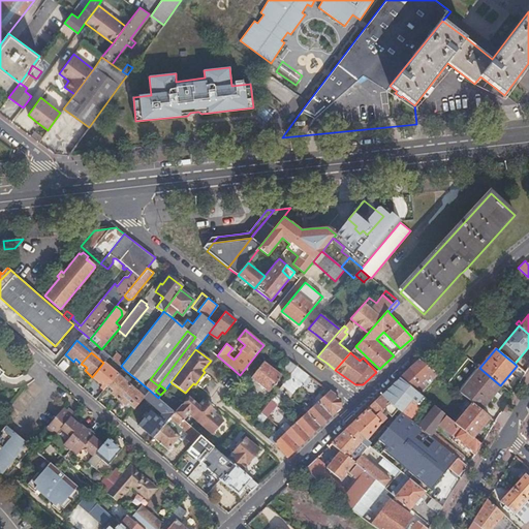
[(116,353),(112,358),(121,366),(125,361),(116,353)]
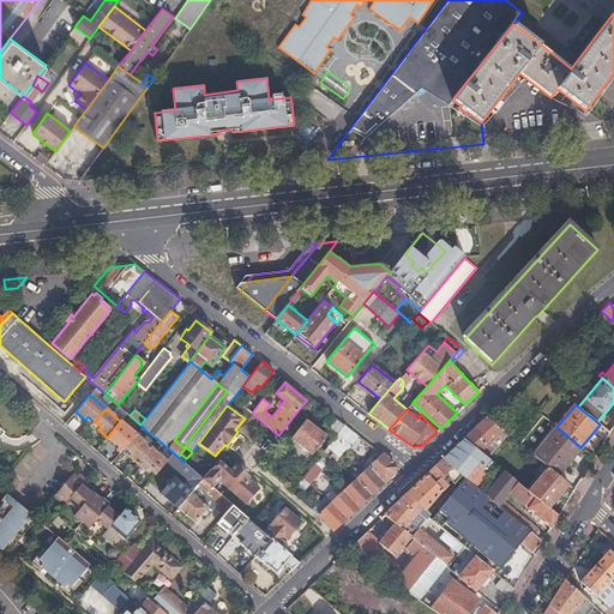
[(486,417),(463,439),(486,457),(507,435),(501,431),(486,417)]
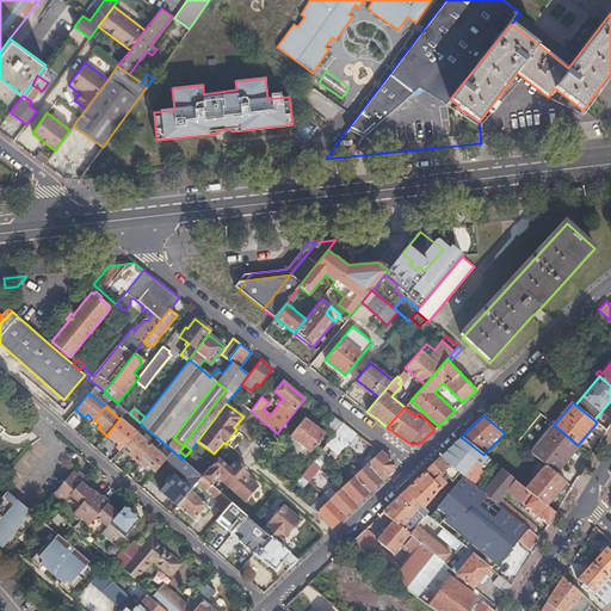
[(343,423),(334,417),(325,430),(332,436),(343,423)]
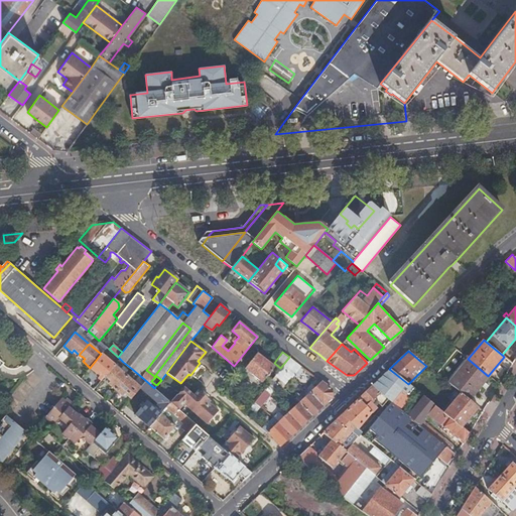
[(257,353),(245,369),(262,382),(274,367),(257,353)]
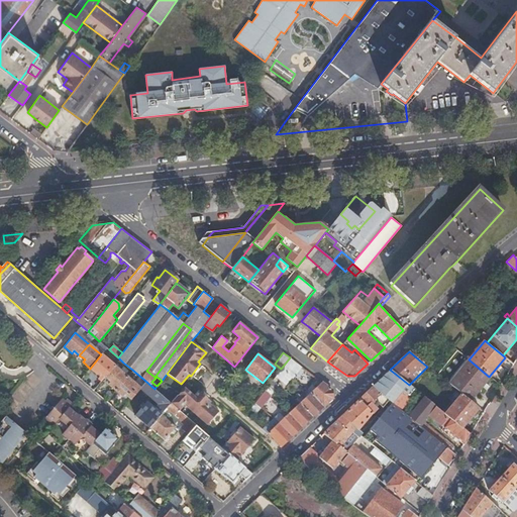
[(112,364),(101,354),(90,369),(97,375),(99,372),(101,374),(96,379),(100,383),(105,377),(114,366),(112,364)]
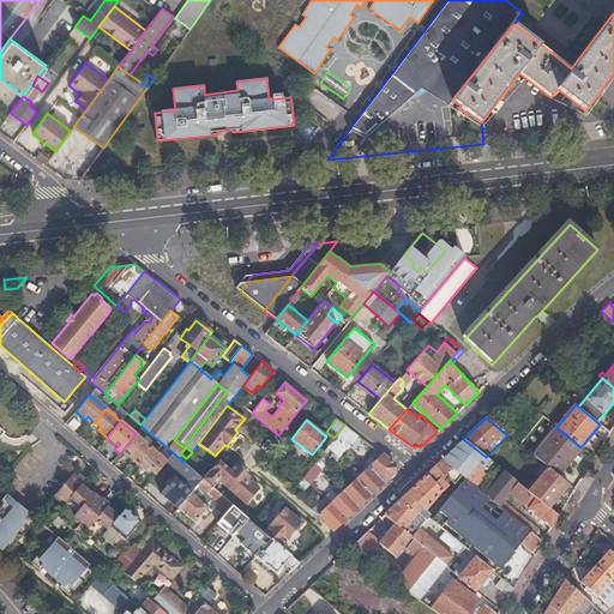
[(344,425),(333,438),(323,451),(335,461),(345,447),(339,443),(350,429),(344,425)]
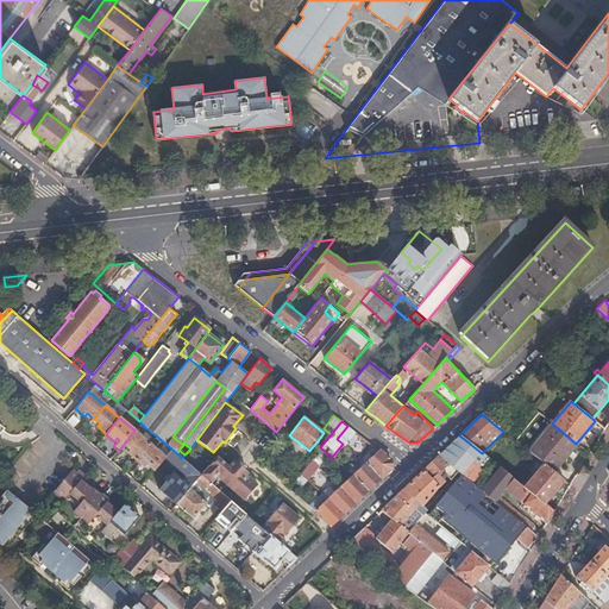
[(542,464),(552,471),(576,444),(552,424),(528,452),(542,464)]
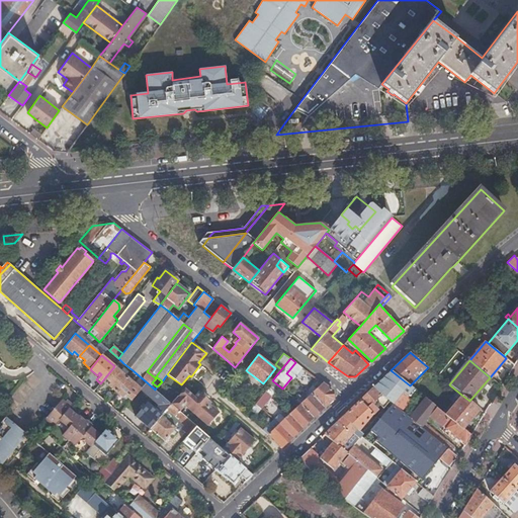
[(300,365),(295,362),(286,373),(291,377),(300,365)]
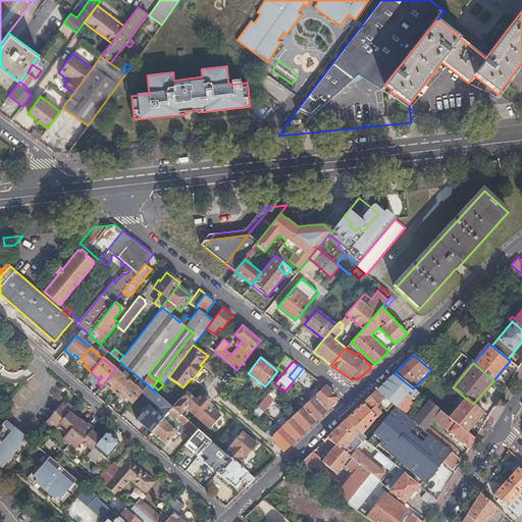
[(208,373),(201,368),(193,379),(200,384),(208,373)]
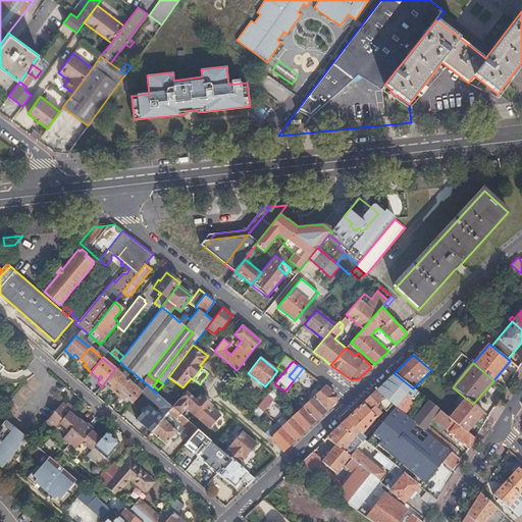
[(303,368),(294,380),(295,381),(297,379),(301,381),(308,372),(303,368)]
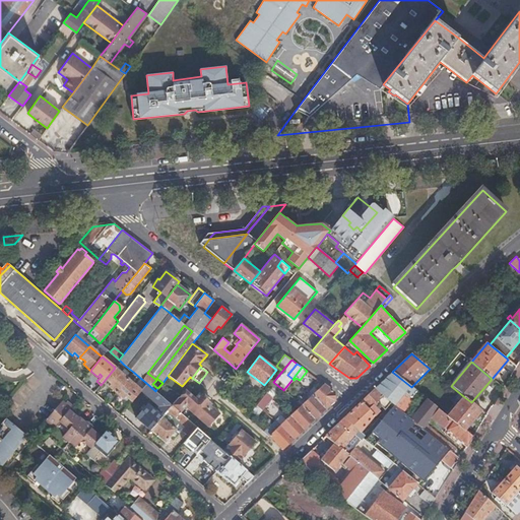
[(128,379),(115,368),(106,379),(111,384),(109,386),(117,392),(128,379)]
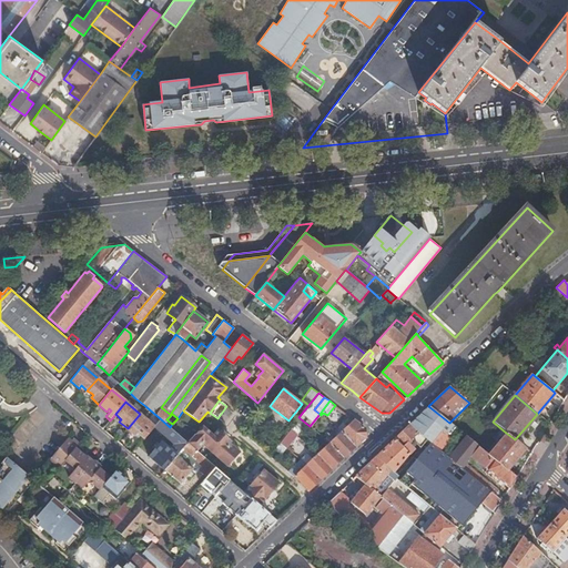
[(428,406),(408,426),(425,439),(429,443),(460,468),(464,463),(469,456),(478,446),(466,436),(450,455),(434,440),(435,438),(437,439),(442,443),(455,427),(449,423),(428,406)]
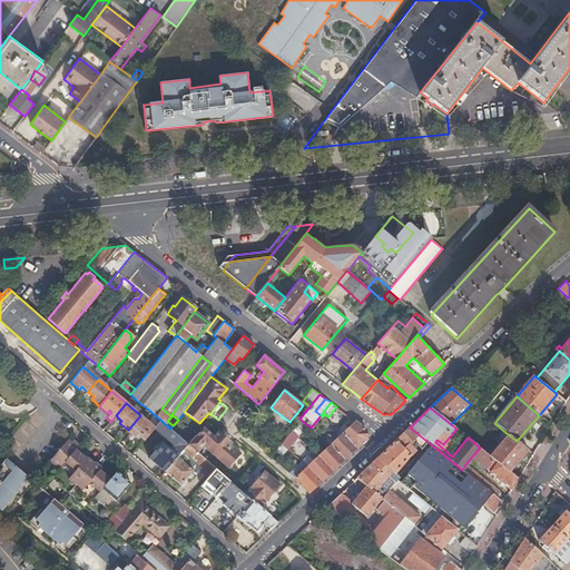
[(160,420),(154,414),(147,422),(155,428),(160,420)]
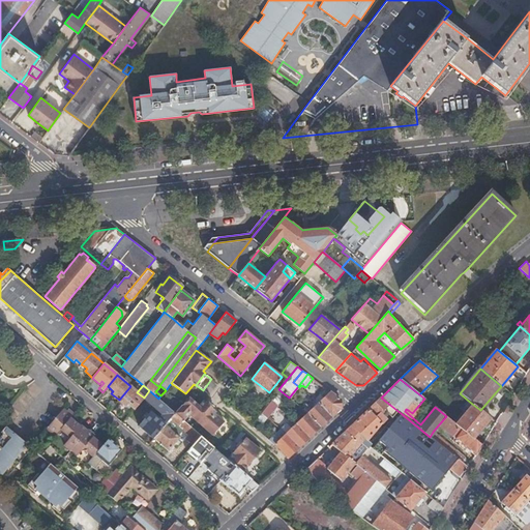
[(137,392),(130,386),(119,400),(126,407),(128,404),(130,406),(134,409),(140,402),(144,398),(137,392)]
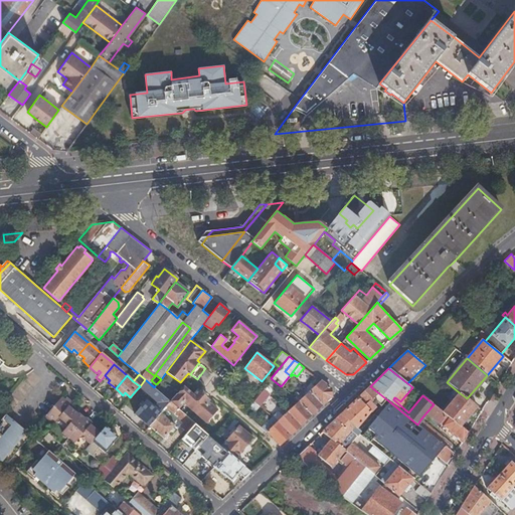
[(143,382),(140,386),(136,390),(143,396),(146,392),(158,402),(157,403),(163,408),(165,406),(169,401),(154,387),(145,379),(143,382)]
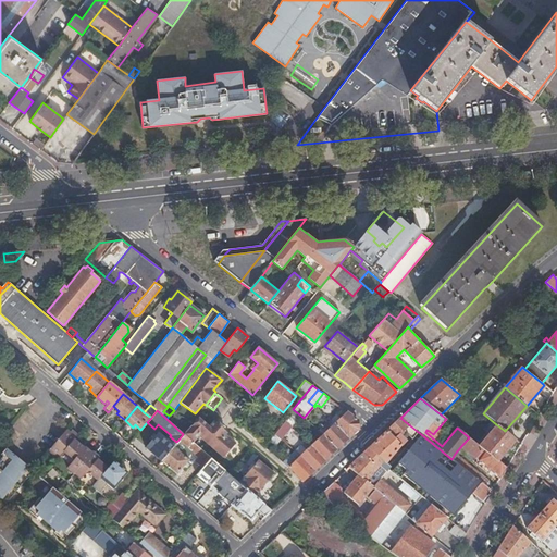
[(357,419),(346,411),(338,419),(334,423),(347,437),(357,429),(357,419)]
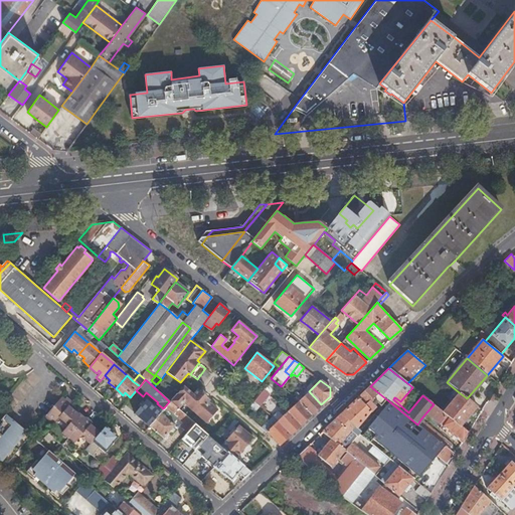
[(183,386),(170,401),(178,408),(183,403),(206,423),(217,410),(208,401),(209,400),(197,389),(193,394),(183,386)]
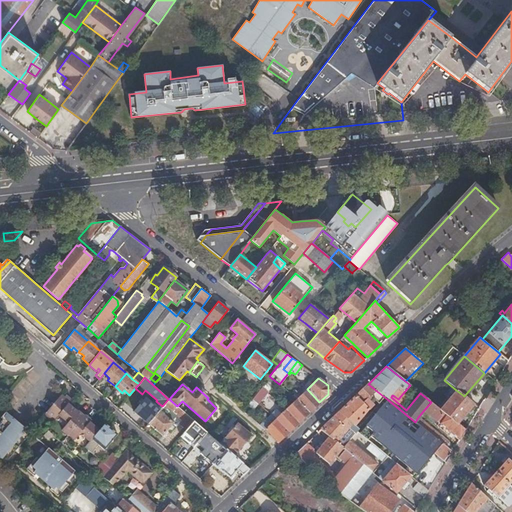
[(368,384),(338,413),(353,426),(367,409),(369,409),(372,406),(365,399),(370,395),(378,403),(383,396),(368,384)]
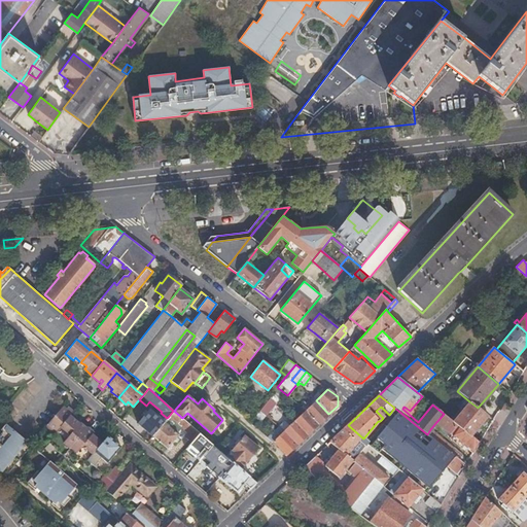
[(312,396),(301,408),(305,411),(312,405),(316,400),(312,396)]
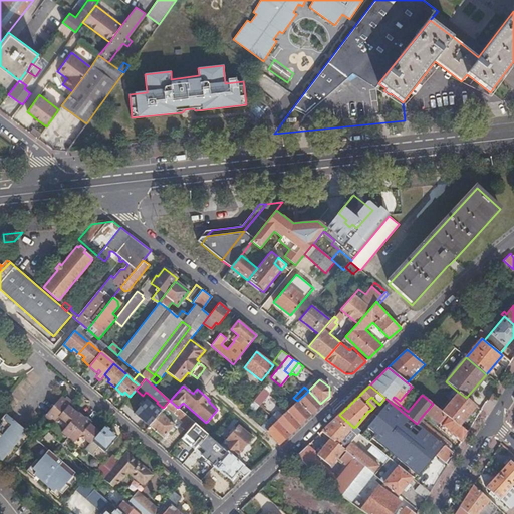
[(297,401),(310,414),(320,404),(308,391),(304,395),(297,401)]
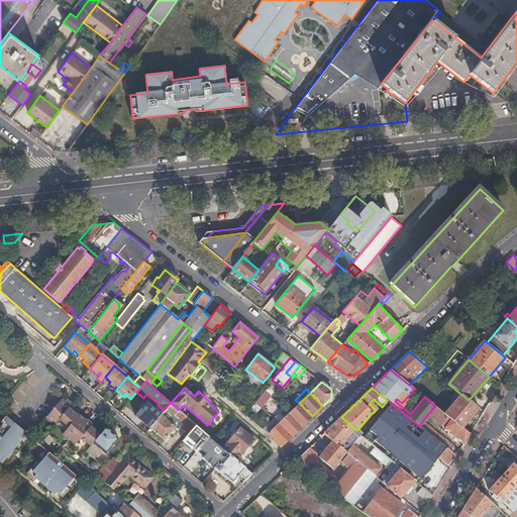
[(479,408),(469,400),(460,394),(444,414),(462,428),(479,408)]
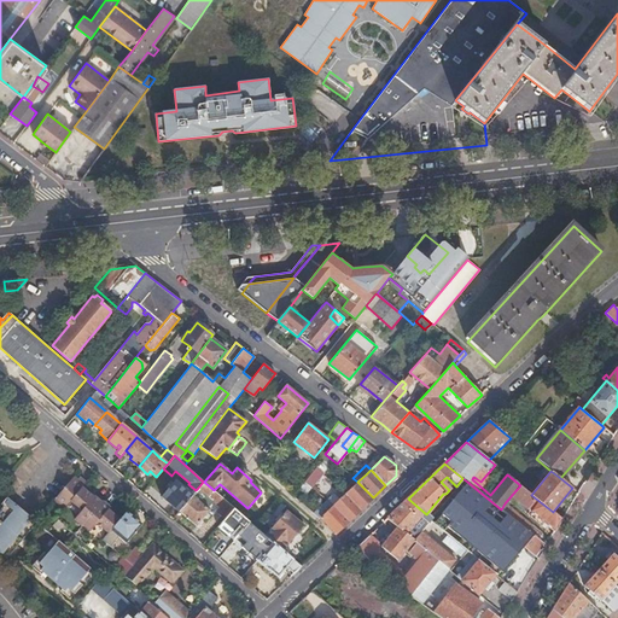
[(120,522),(122,519),(114,513),(115,511),(92,491),(89,494),(83,488),(85,485),(79,481),(75,477),(56,500),(54,500),(60,505),(59,506),(64,509),(65,508),(71,501),(80,507),(80,514),(77,518),(75,520),(83,526),(83,525),(91,531),(92,531),(95,528),(101,526),(110,534),(111,531),(120,522)]
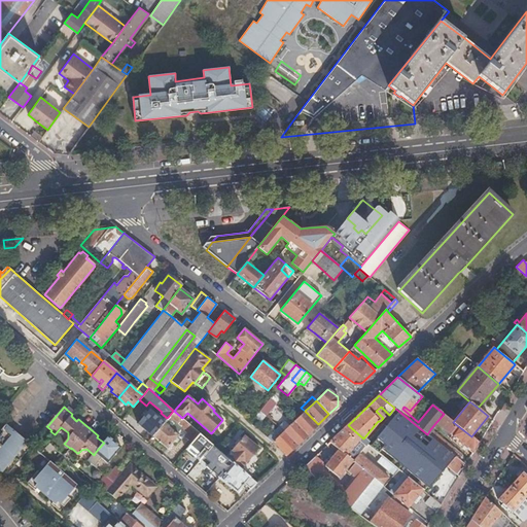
[(275,424),(283,418),(276,407),(268,413),(275,424)]
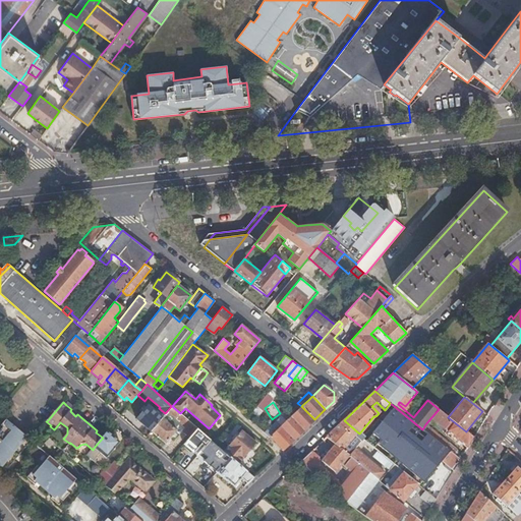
[(249,413),(246,417),(253,423),(263,410),(256,404),(249,413)]
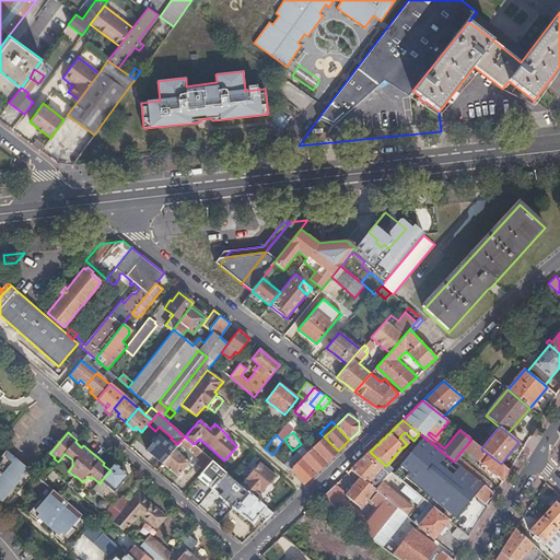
[(162,463),(174,448),(158,435),(146,451),(162,463)]
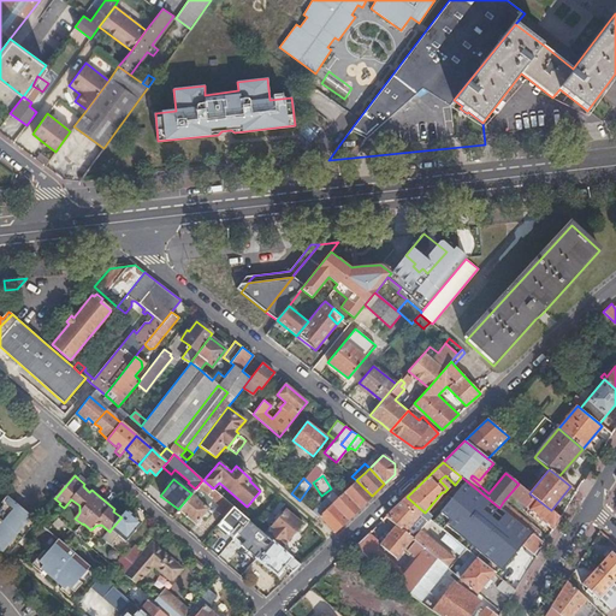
[(203,480),(202,480),(197,486),(195,489),(191,493),(178,509),(195,525),(208,509),(206,507),(212,498),(214,501),(220,495),(213,489),(203,480)]
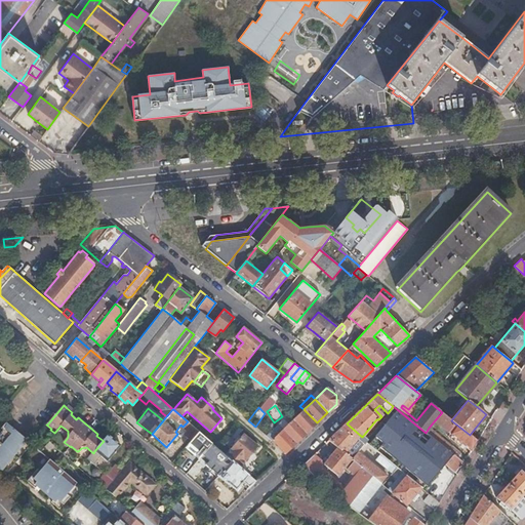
[(304,409),(293,419),(306,433),(317,422),(304,409)]
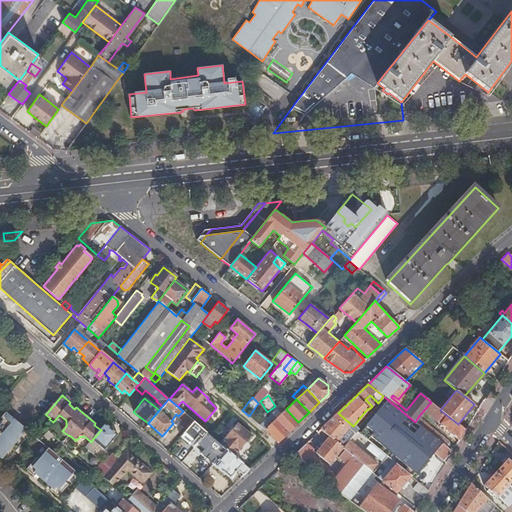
[(367,441),(371,443),(393,461),(410,476),(413,478),(417,474),(419,476),(438,453),(447,461),(452,452),(445,447),(415,422),(387,399),(358,433),(359,434),(367,441)]
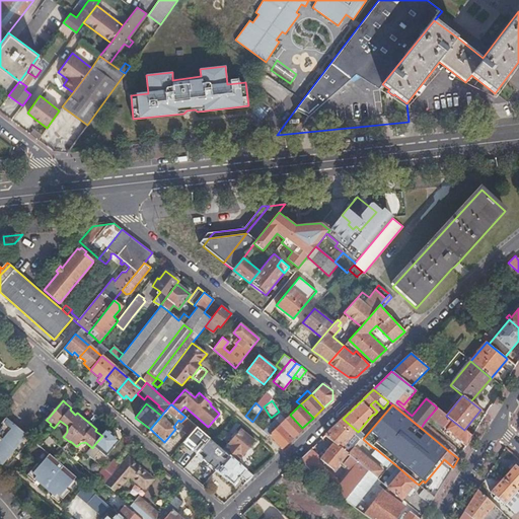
[(437,408),(429,417),(433,420),(441,427),(439,430),(454,442),(456,439),(458,442),(465,447),(471,436),(464,430),(446,416),(437,408)]
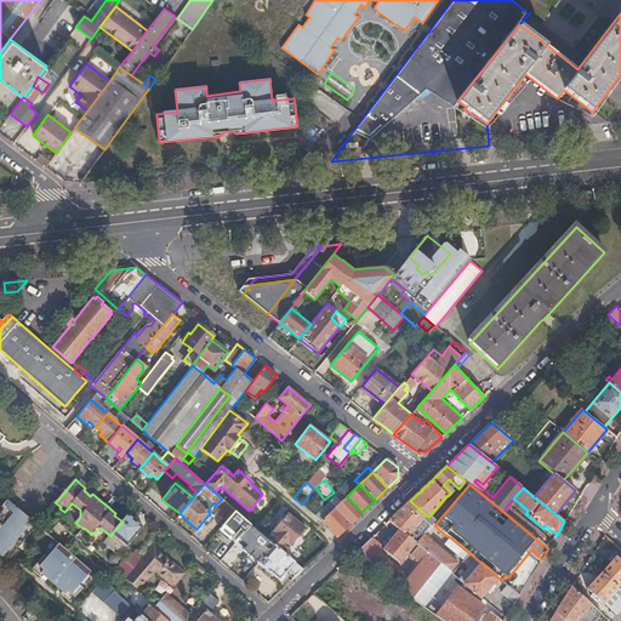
[(362,512),(347,496),(335,508),(349,524),(362,512)]
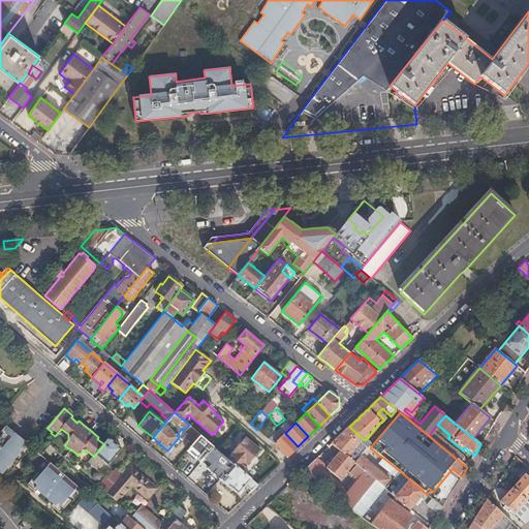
[(199,434),(189,425),(184,430),(195,439),(196,439),(199,434)]
